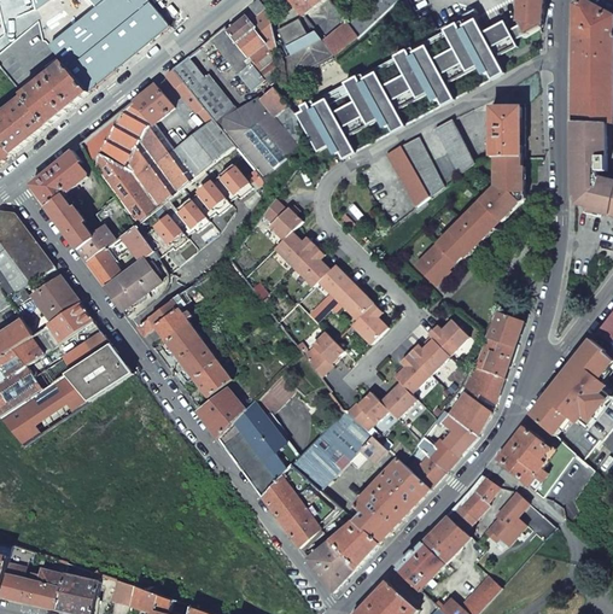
[(15,0),(25,45),(41,64),(54,53),(47,44),(39,34),(31,0),(15,0)]
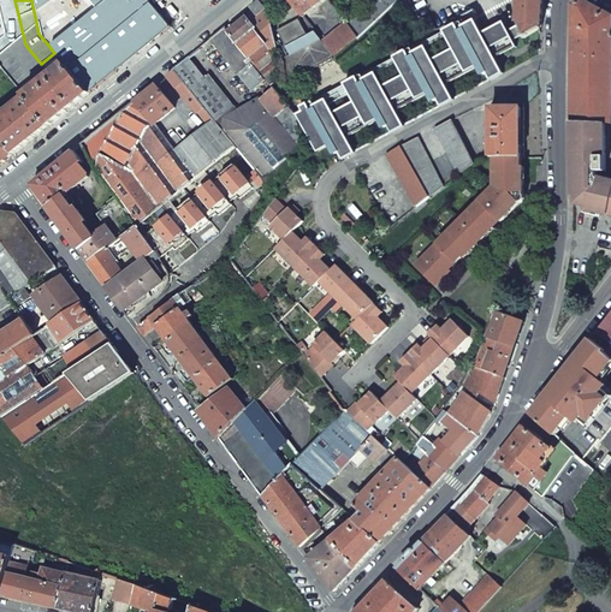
[(89,0),(93,5),(47,43),(54,53),(60,59),(85,90),(166,24),(146,0),(89,0)]
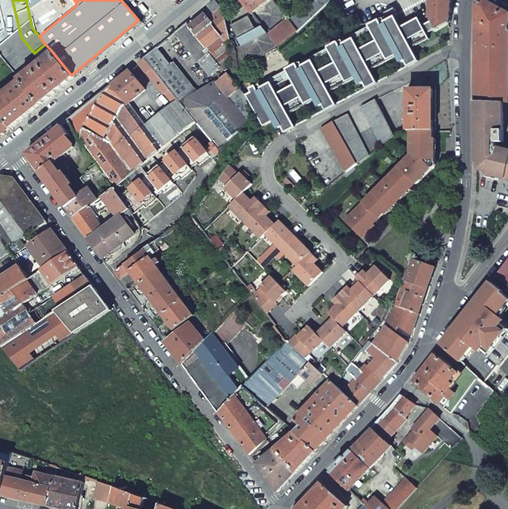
[(209,0),(204,4),(211,11),(215,7),(209,0)]
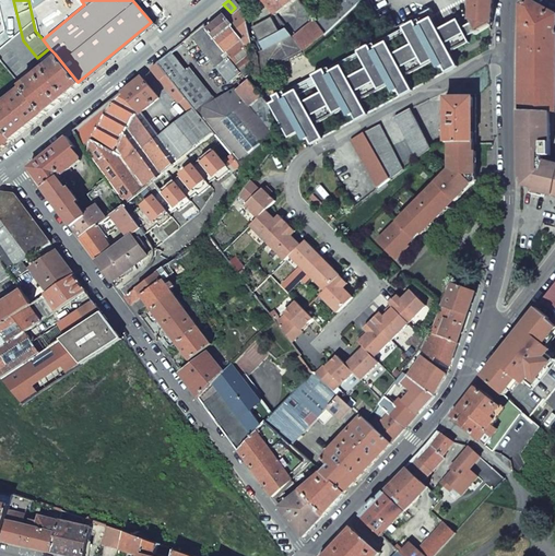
[(262,0),(272,12),(286,0),(262,0)]
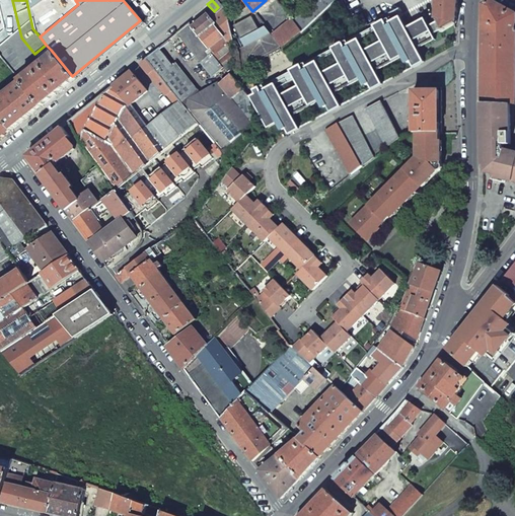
[(310,0),(289,18),(298,29),(329,0),(310,0)]
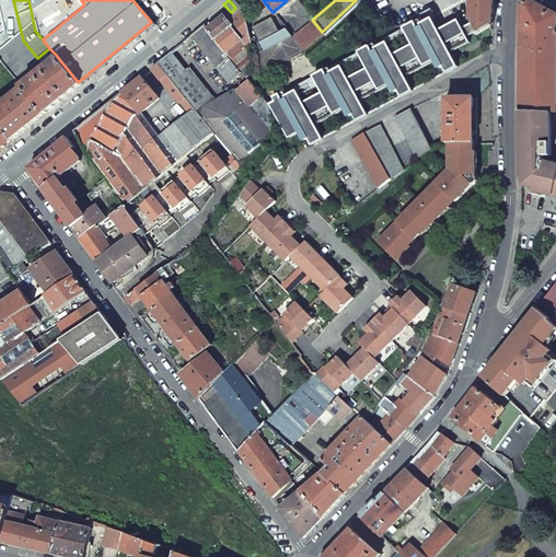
[(470,0),(467,16),(468,20),(473,28),(474,31),(489,22),(489,0),(470,0)]
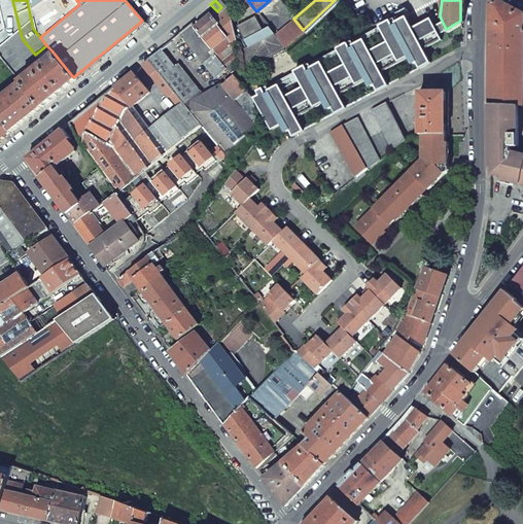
[(486,53),(486,102),(489,102),(515,103),(521,103),(521,101),(521,89),(520,12),(495,0),(488,0),(487,1),(487,12),(486,53)]
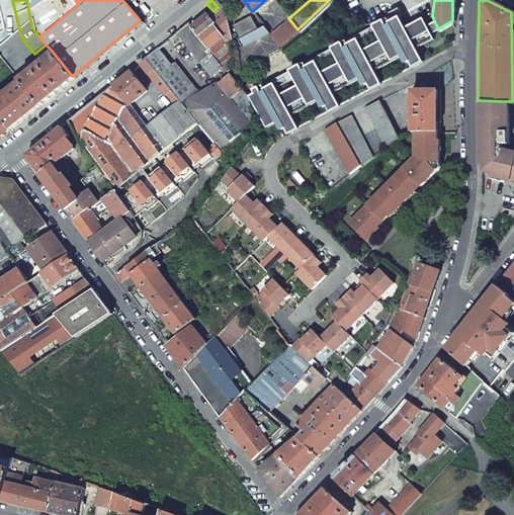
[(228,71),(235,80),(238,78),(236,69),(230,51),(230,50),(225,41),(231,39),(219,8),(207,17),(222,35),(207,47),(209,50),(228,71)]
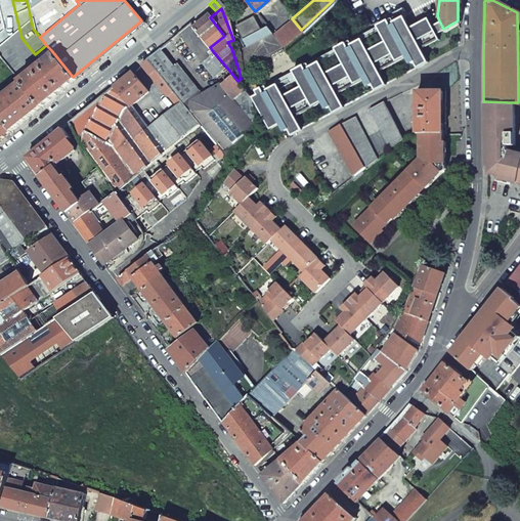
[(261,89),(274,82),(275,82),(293,73),(293,72),(316,59),(317,59),(335,50),(335,49),(359,37),(378,28),(377,27),(401,14),(399,10),(370,26),(293,67),(259,85),(261,89)]
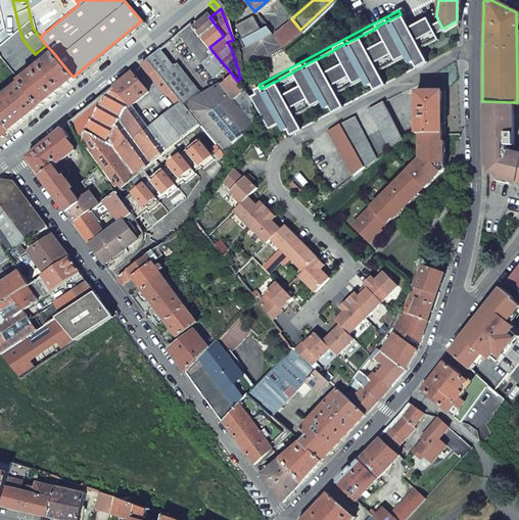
[(188,20),(209,47),(224,36),(209,17),(205,12),(200,16),(197,13),(188,20)]
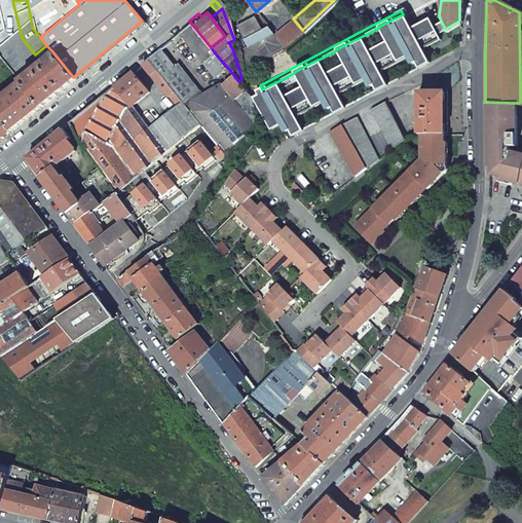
[(272,33),(265,24),(260,28),(250,14),(232,26),(245,45),(233,51),(239,70),(282,44),(272,33)]
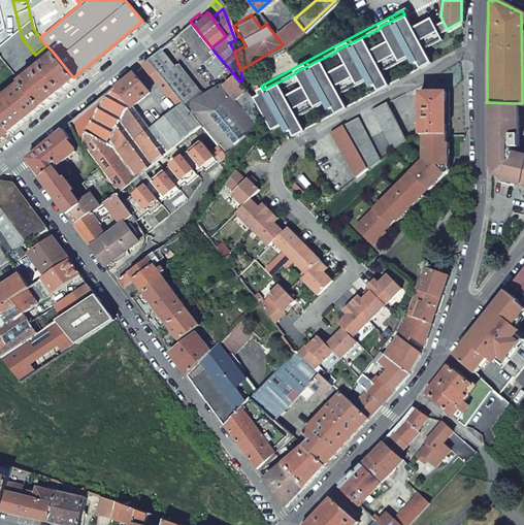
[(368,48),(362,37),(337,50),(337,51),(344,61),(326,71),(320,60),(319,60),(295,72),(295,73),(301,84),(283,94),(277,83),(276,83),(263,90),(261,86),(256,89),(258,93),(253,95),(269,127),(279,122),(283,130),(287,128),(290,134),(301,128),(294,113),(321,99),(325,107),(329,105),(332,111),(344,105),(336,91),(364,76),(368,85),(371,83),(375,89),(387,83),(379,68),(406,54),(411,62),(415,60),(418,66),(429,60),(422,45),(440,36),(437,31),(446,27),(441,19),(433,23),(429,15),(411,26),(404,14),(380,27),(381,28),(387,38),(368,48)]
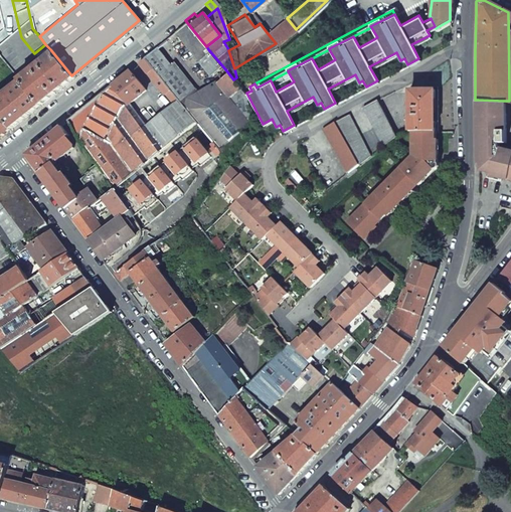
[(277,44),(296,29),(287,18),(286,16),(267,32),(276,43),(277,44)]
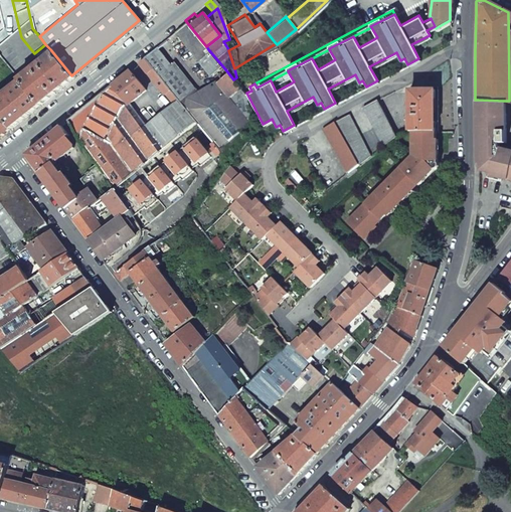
[(173,30),(196,59),(207,50),(208,49),(206,46),(185,20),(173,30)]
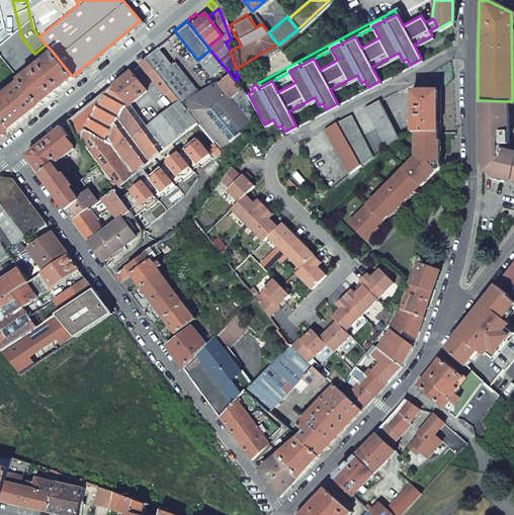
[(169,62),(155,46),(142,57),(156,73),(169,62)]
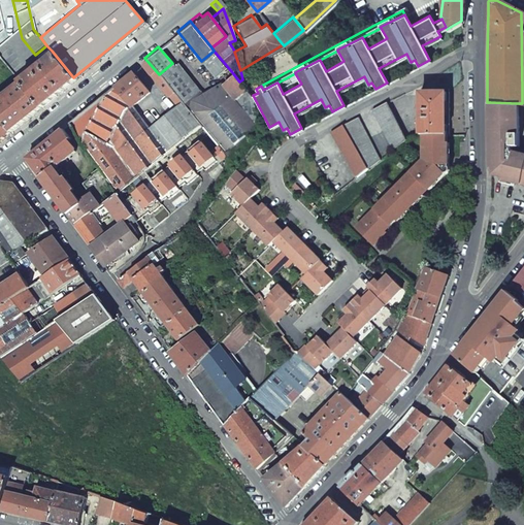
[(9,51),(0,55),(0,59),(12,73),(23,64),(14,54),(9,51)]
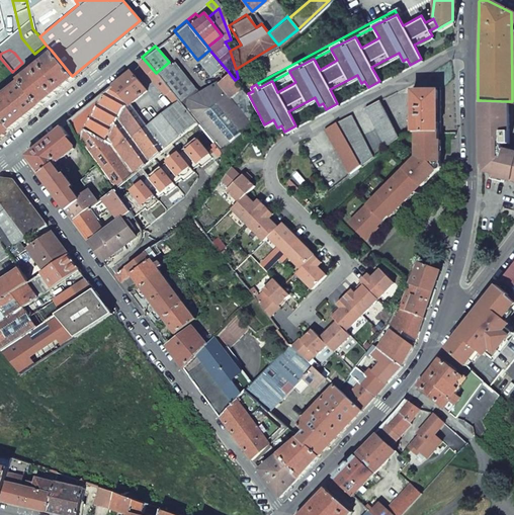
[(51,50),(16,77),(17,78),(38,103),(55,90),(72,76),(51,50)]
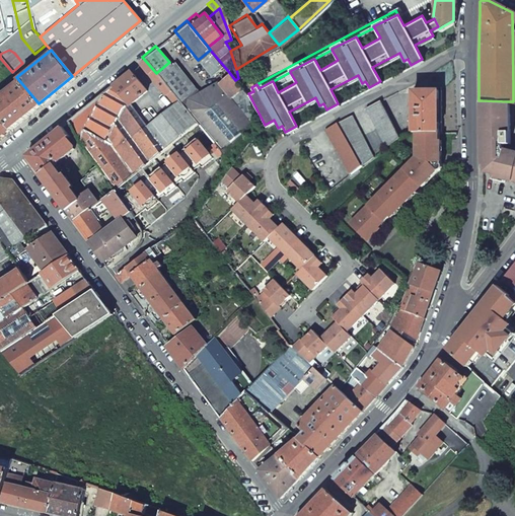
[(209,75),(220,65),(209,51),(198,60),(209,75)]
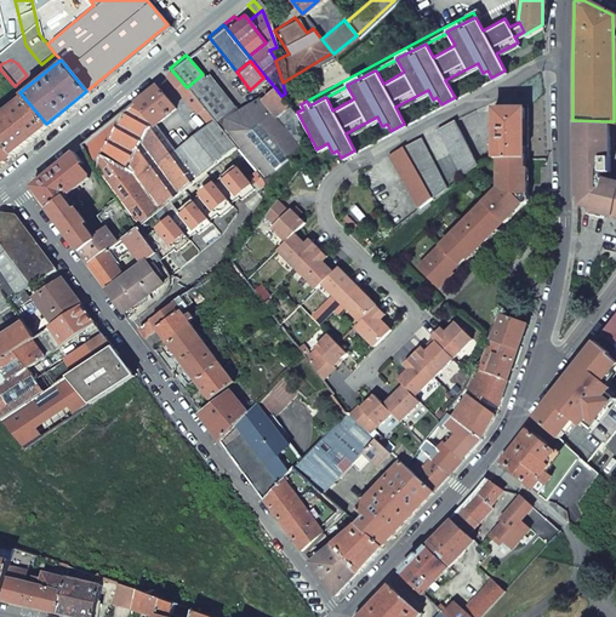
[(164,73),(204,123),(211,116),(187,87),(170,68),(164,73)]
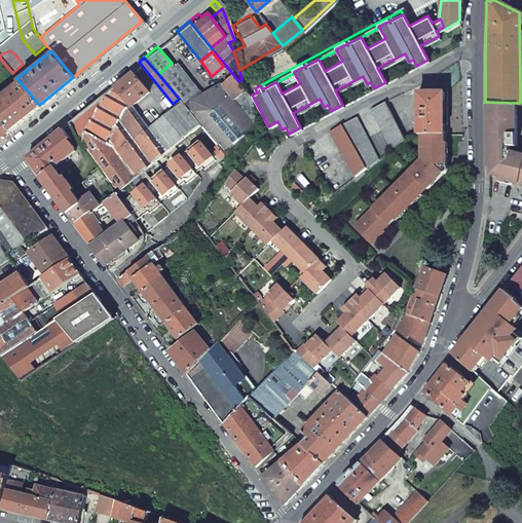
[(0,71),(8,79),(13,75),(12,73),(0,59),(0,71)]
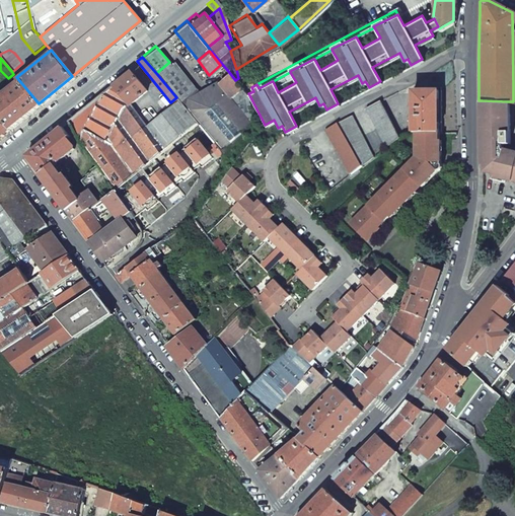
[(217,148),(225,158),(240,144),(239,143),(243,140),(248,131),(244,127),(248,124),(213,79),(197,89),(172,60),(169,62),(156,73),(176,97),(195,121),(217,148)]
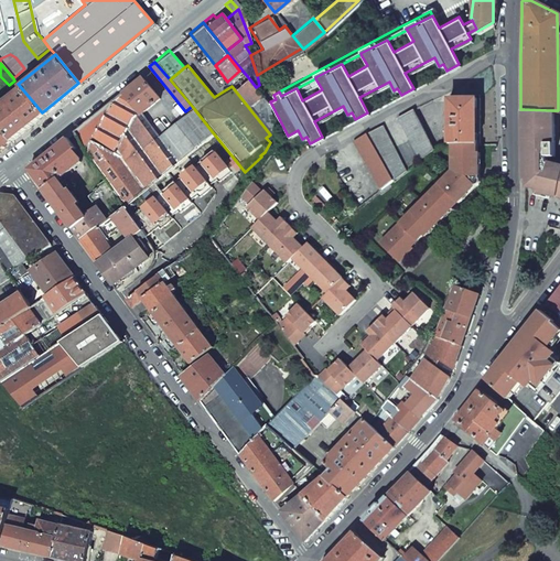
[(155,98),(138,76),(131,81),(117,93),(126,105),(128,103),(137,114),(155,98)]
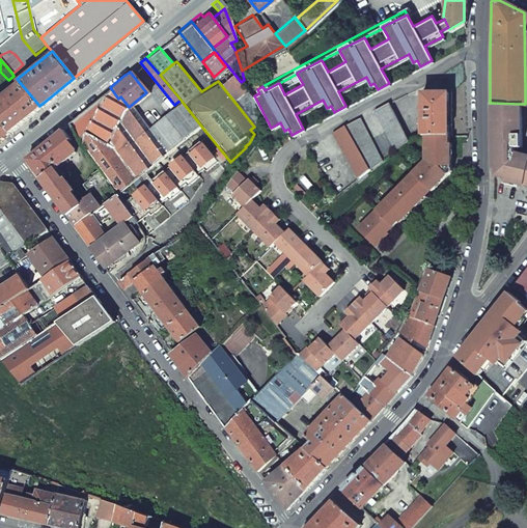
[(234,99),(246,89),(241,82),(233,73),(222,82),(234,99)]
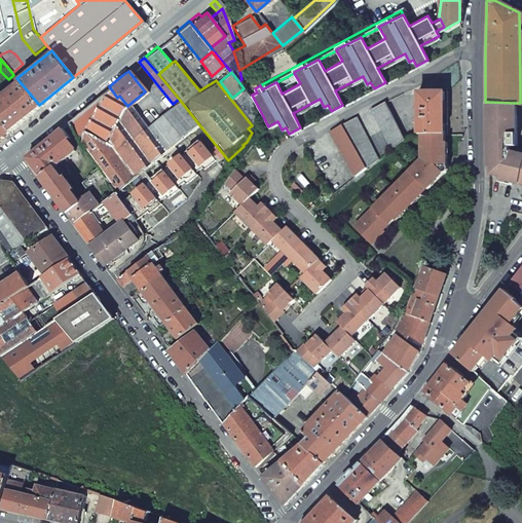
[(17,79),(0,94),(0,118),(8,129),(33,110),(39,105),(17,79)]
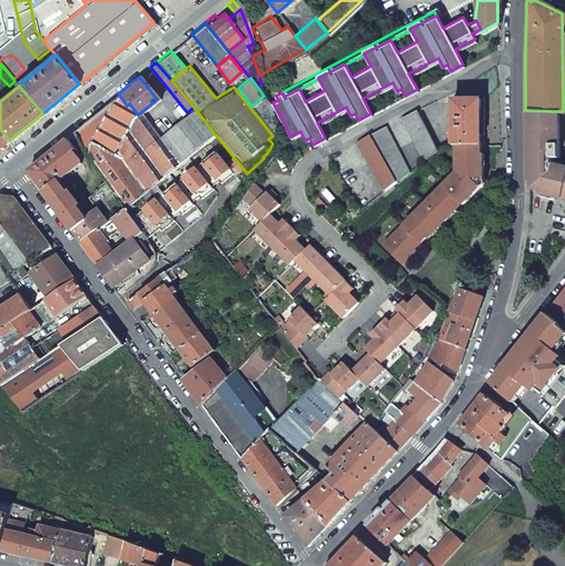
[(114,192),(122,206),(127,202),(151,182),(214,132),(194,107),(187,112),(156,137),(138,115),(129,103),(127,106),(118,93),(72,130),(82,148),(82,150),(103,180),(114,192)]
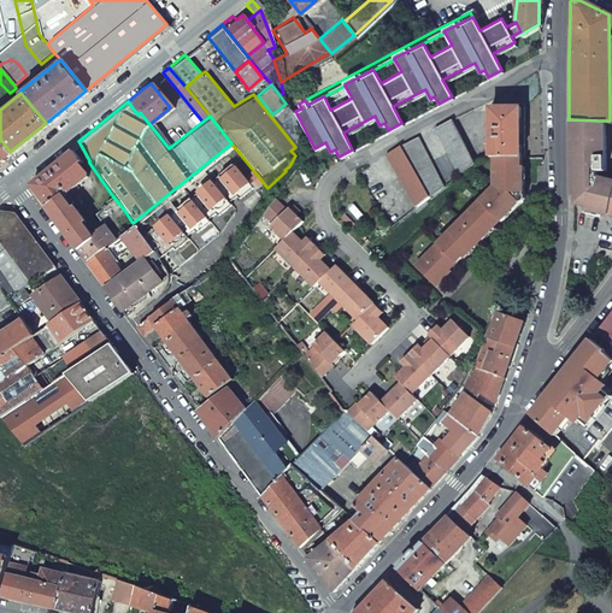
[(487,105),(487,154),(492,154),(518,153),(521,153),(521,104),(487,105)]
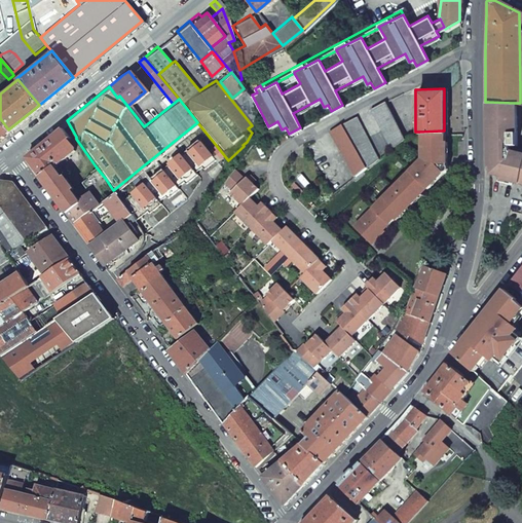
[(336,123),(361,167),(364,165),(402,136),(383,99),(368,107),(378,127),(366,135),(355,114),(336,123)]
